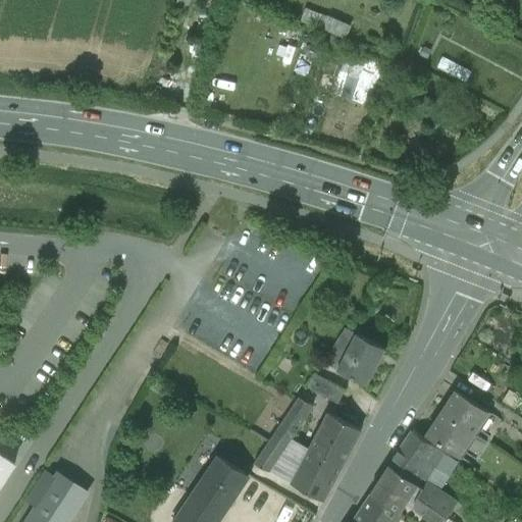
[(345,37),(350,25),(320,12),(315,23),(345,37)]
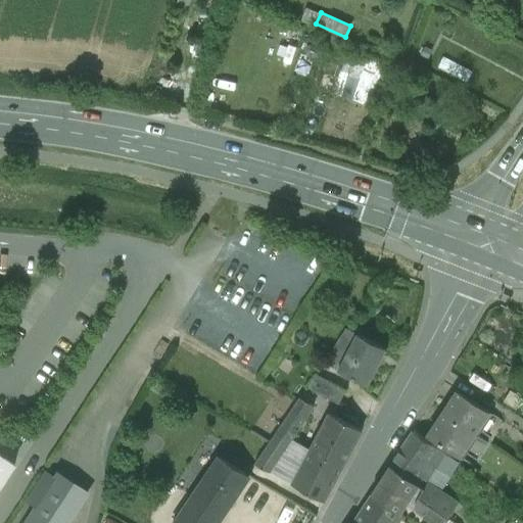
[(366,98),(375,69),(352,62),(343,91),(366,98)]
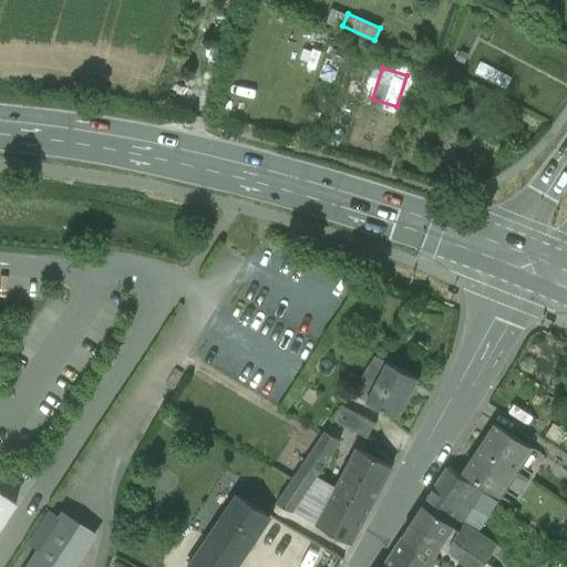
[(399,419),(419,379),(378,357),(351,393),(399,419)]
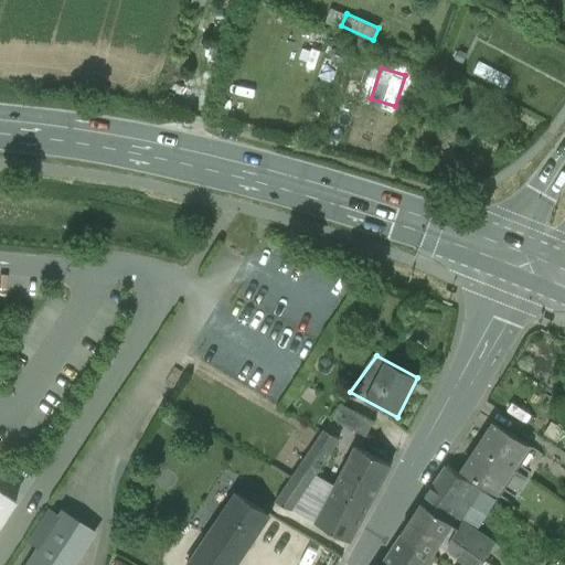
[(332,419),(366,437),(374,422),(342,405),(332,419)]
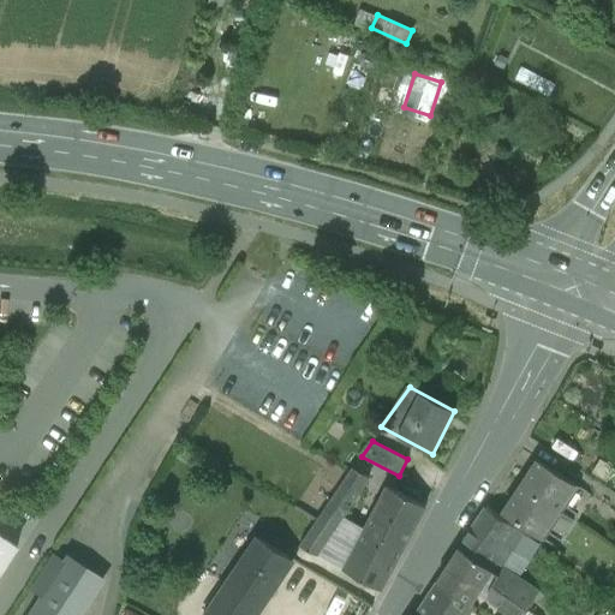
[(520,488),(557,512),(575,485),(538,461),(520,488)]
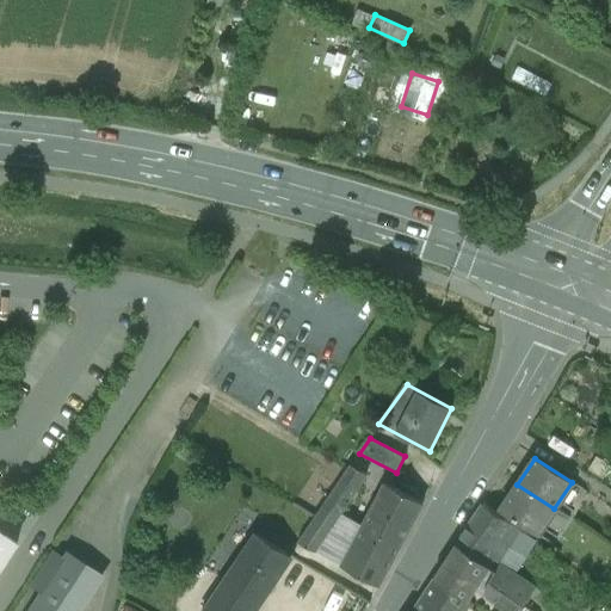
[(368,474),(350,466),(297,543),(315,553),(341,513),(368,474)]
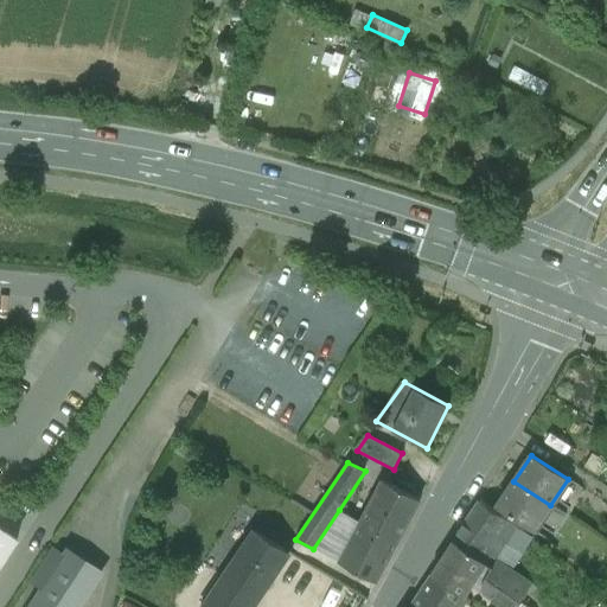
[(368,508),(360,522),(398,542),(421,500),(382,480),(375,494),(370,492),(363,505),(368,508)]
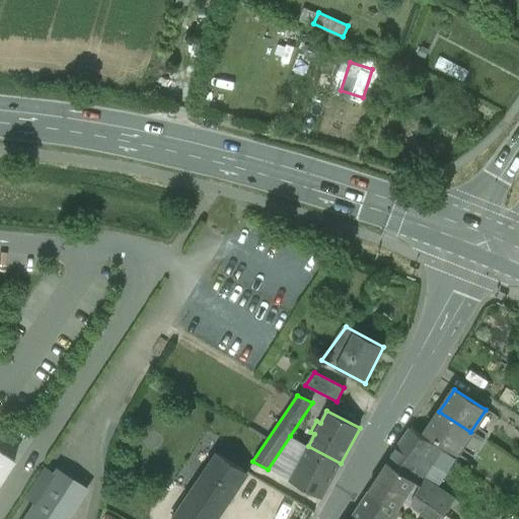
[(470,432),(439,412),(425,434),(456,454),(470,432)]
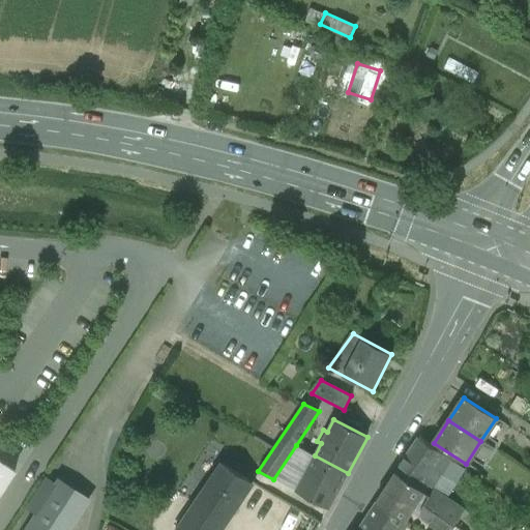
[(461,467),(419,439),(409,453),(442,475),(446,469),(455,474),(461,467)]
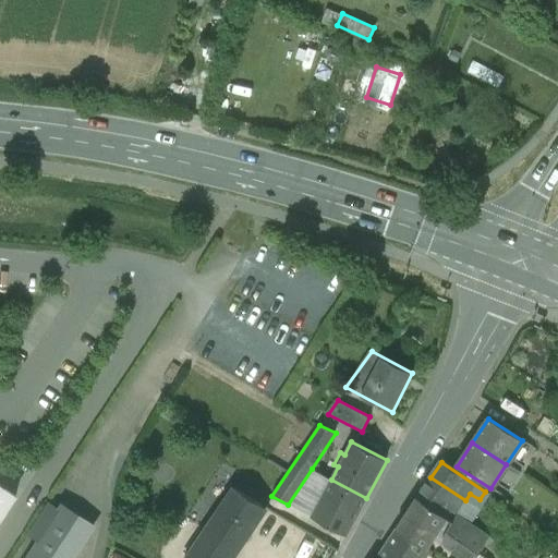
[(331,480),(312,469),(288,505),(347,535),(366,498),(331,480)]
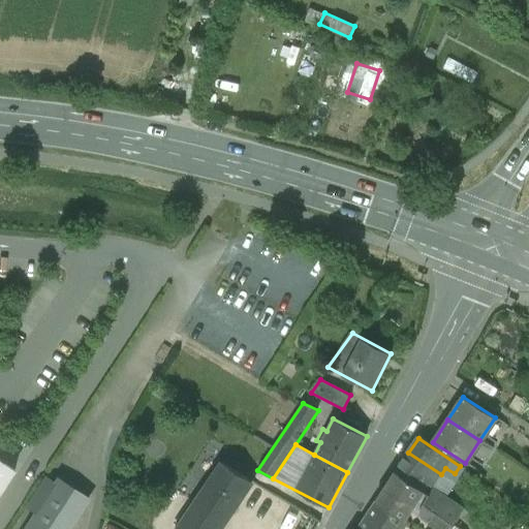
[(408,453),(396,471),(431,495),(424,504),(454,525),(464,510),(433,489),(442,475),(441,474),(408,453)]
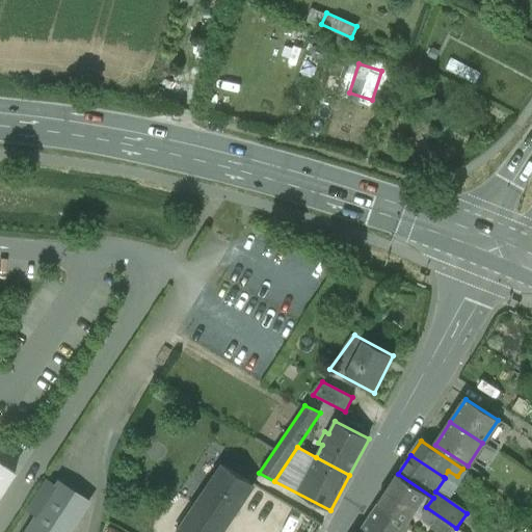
[(0,498),(19,471),(0,458),(0,498)]
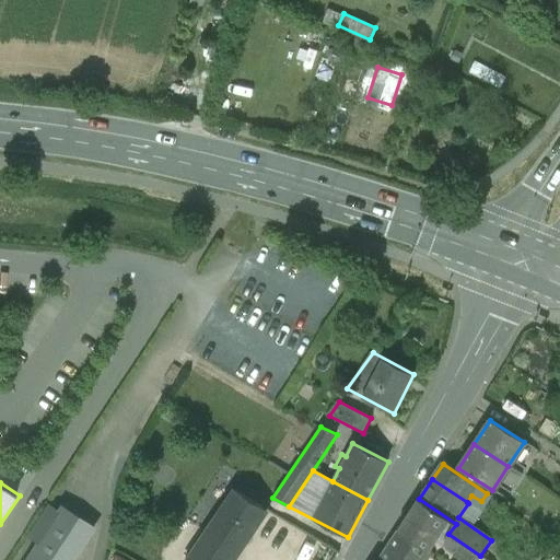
[(187,559),(234,559),(267,511),(234,489),(187,559)]
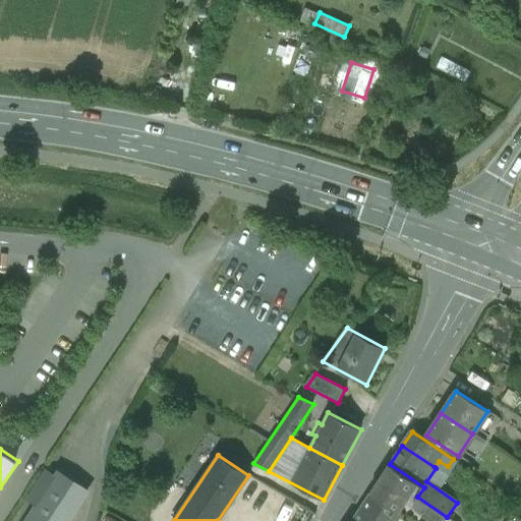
[(370,494),(399,513),(405,505),(428,520),(445,520),(448,517),(447,517),(417,497),(424,487),(390,464),(370,494)]
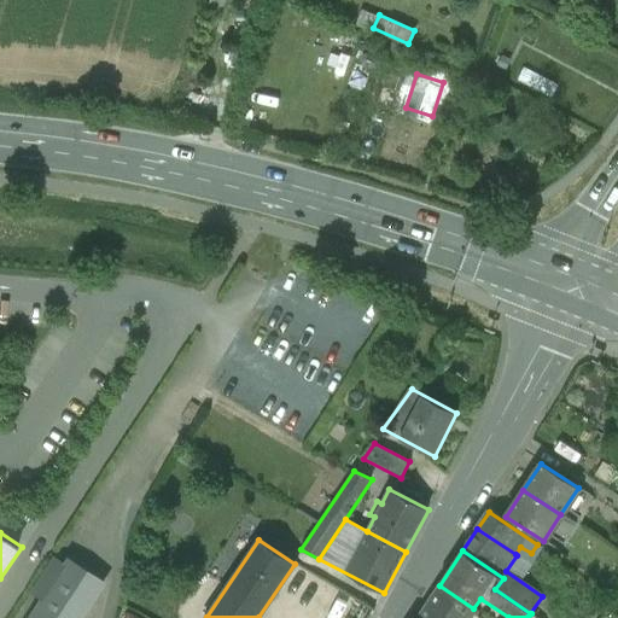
[(82,617),(103,587),(66,564),(30,617),(82,617)]
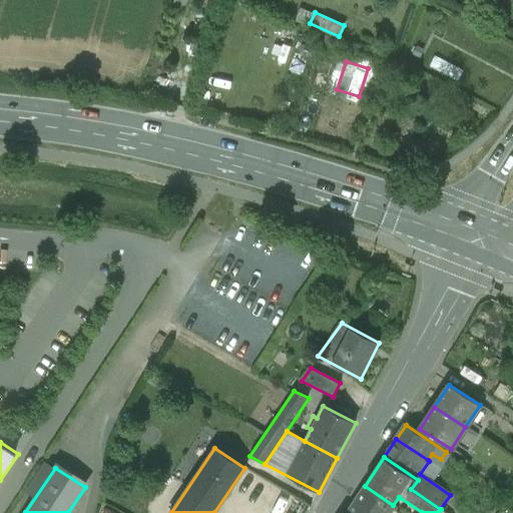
[(346,512),(387,512),(393,505),(365,486),(346,512)]
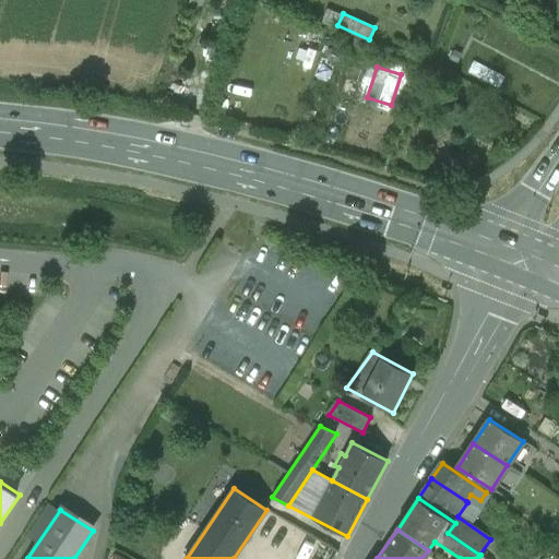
All buildings are outlined.
